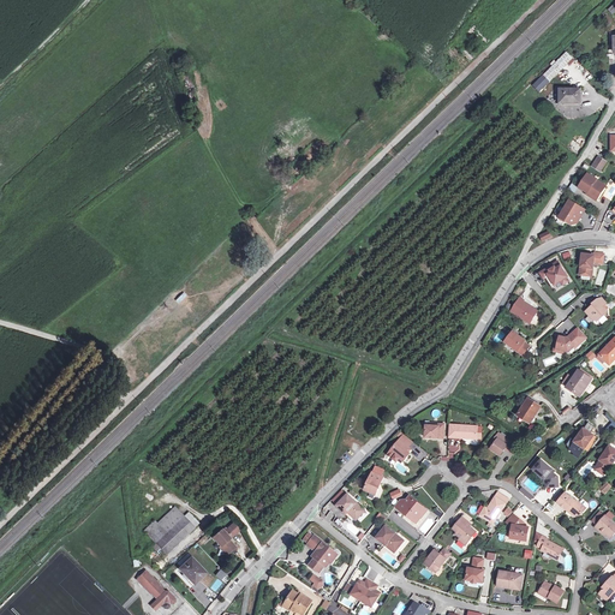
[(533,85),(539,91),(567,64),(569,65),(574,60),(567,53),(533,85)]
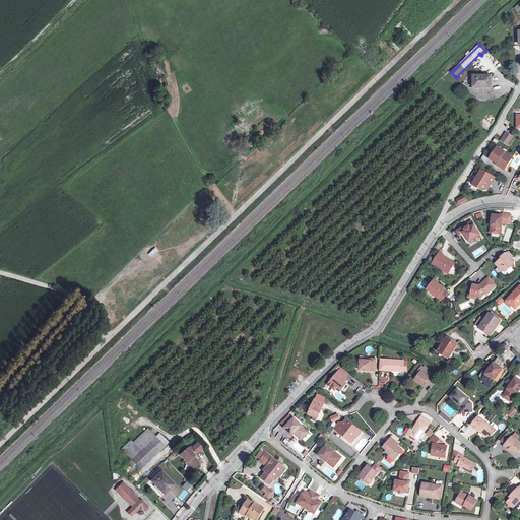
[(473,87),(491,87),(492,75),(473,75),(473,87)]
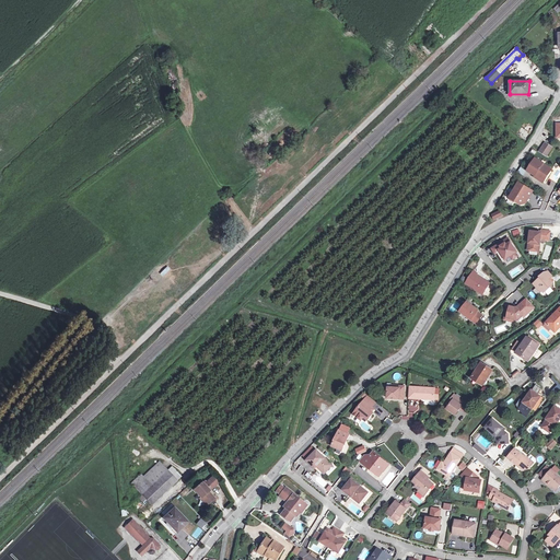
[(552,148),(545,143),(539,152),(546,156),(552,148)]
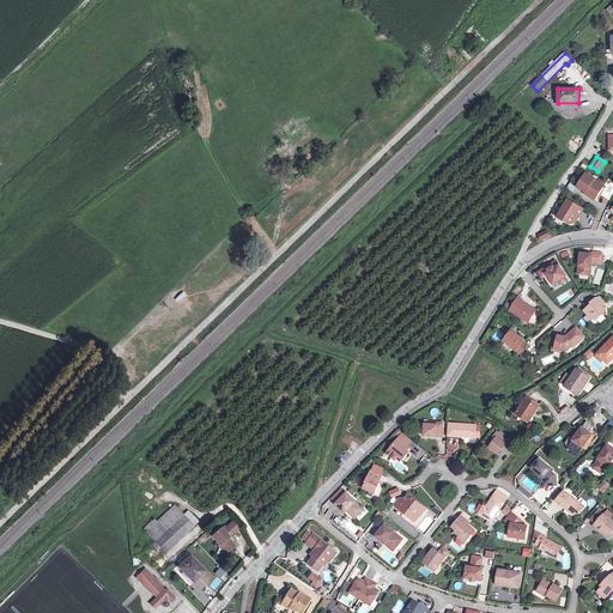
[(586,175),(577,188),(586,193),(586,194),(587,192),(596,198),(604,186),(586,175)]
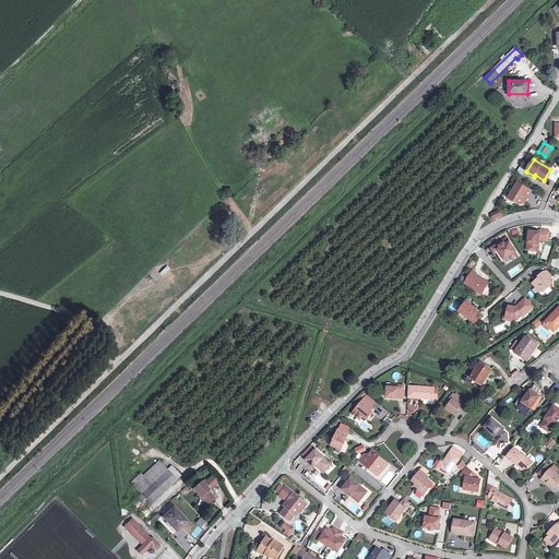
[(532,191),(518,183),(509,199),(509,200),(512,202),(514,202),(520,205),(522,204),(526,199),(527,199),(532,191)]
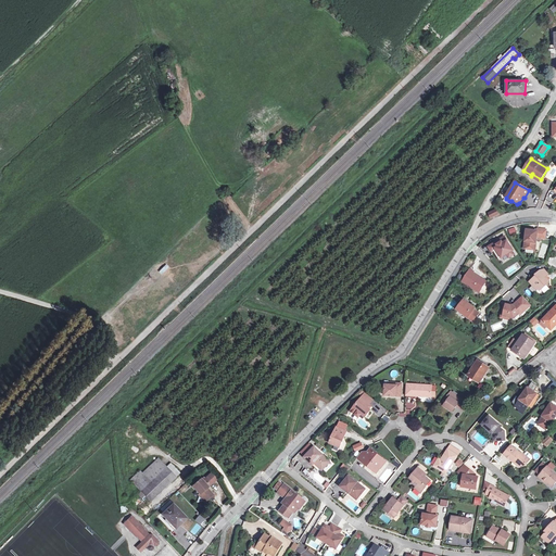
[(538,231),(527,230),(525,249),(535,250),(536,238),(545,239),(546,230),(538,229),(538,231)]
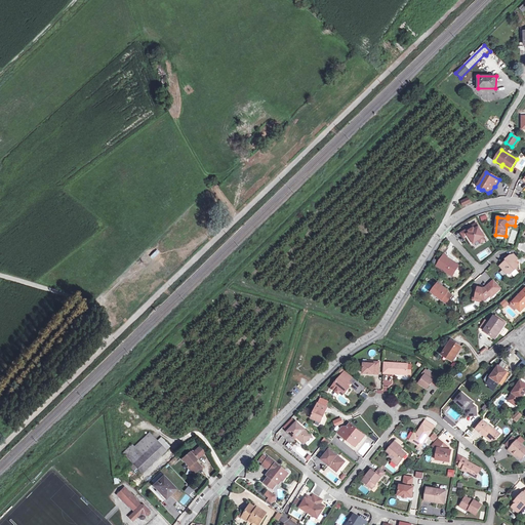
[(469,236),(475,244),(479,241),(484,238),(485,237),(477,224),(461,234),(465,238),(467,237),(469,236)]
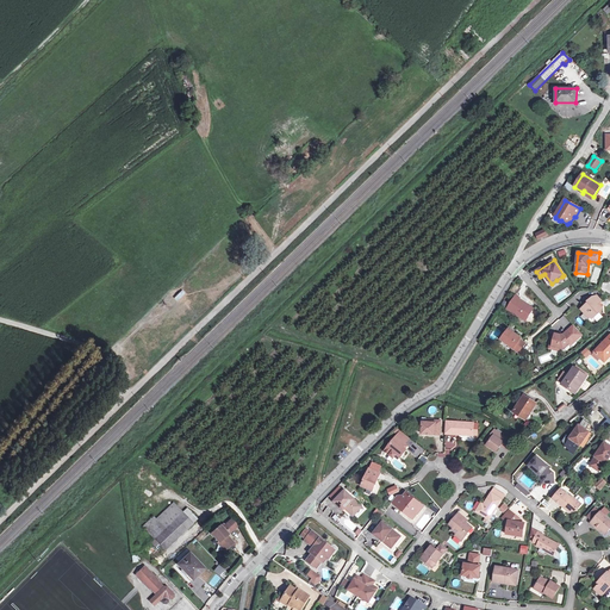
[(595,267),(590,281),(597,284),(602,268),(595,267)]
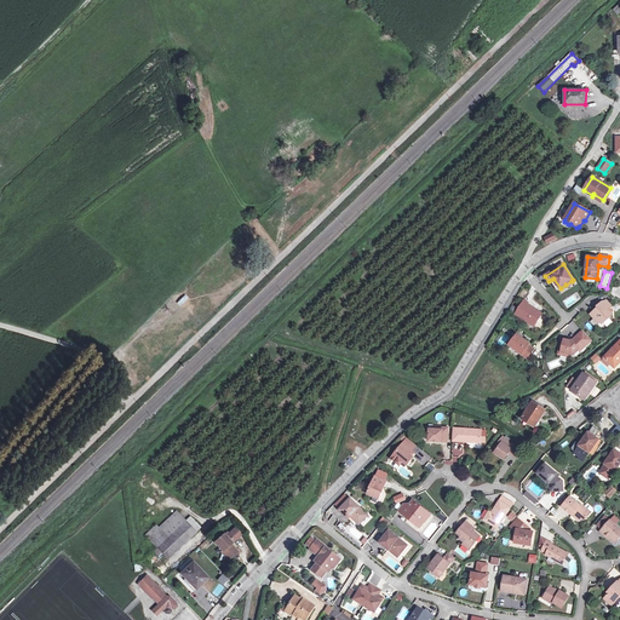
[(181,305),(188,298),(185,294),(177,303),(181,305)]
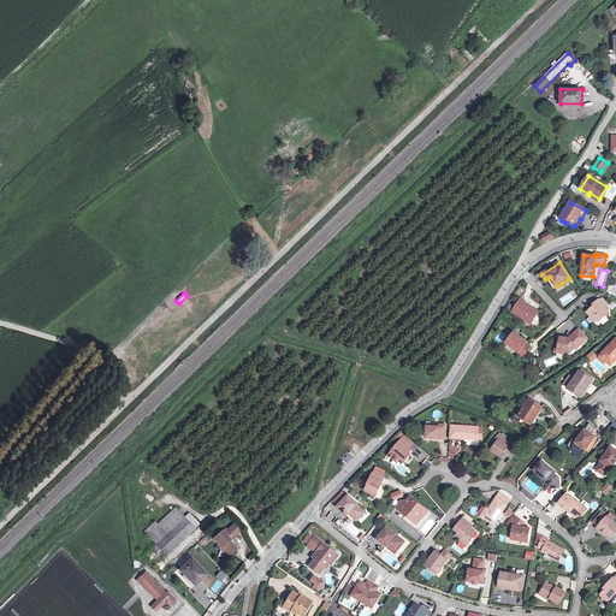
[(521,298),(513,312),(532,324),(539,312),(525,302),(526,301),(521,298)]
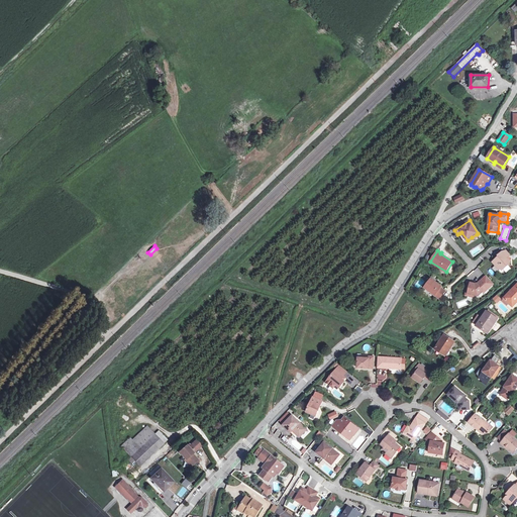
[(500,256),(493,263),(499,270),(504,270),(511,263),(507,259),(507,257),(502,252),(499,255),(500,256)]
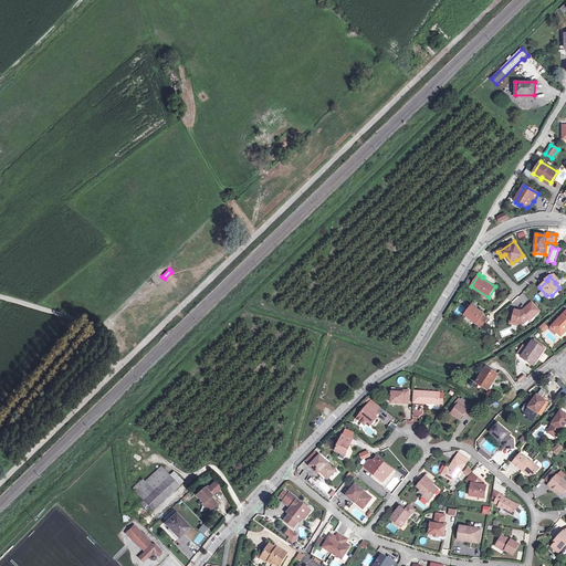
[(538,307),(533,302),(523,312),(516,310),(515,314),(513,322),(521,323),(524,324),(530,320),(531,321),(537,314),(534,311),(538,307)]
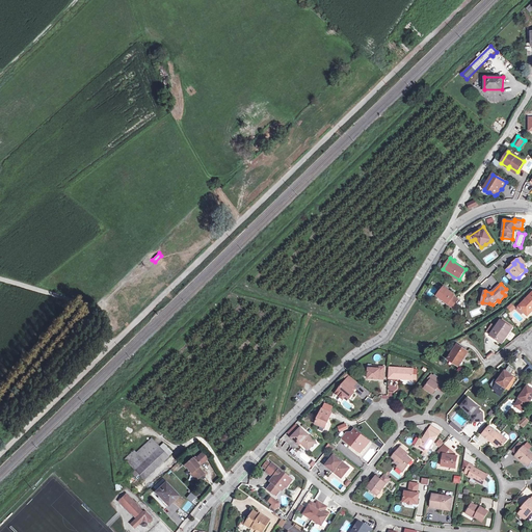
[(445,287),(437,296),(453,308),(459,299),(454,296),(455,295),(445,287)]
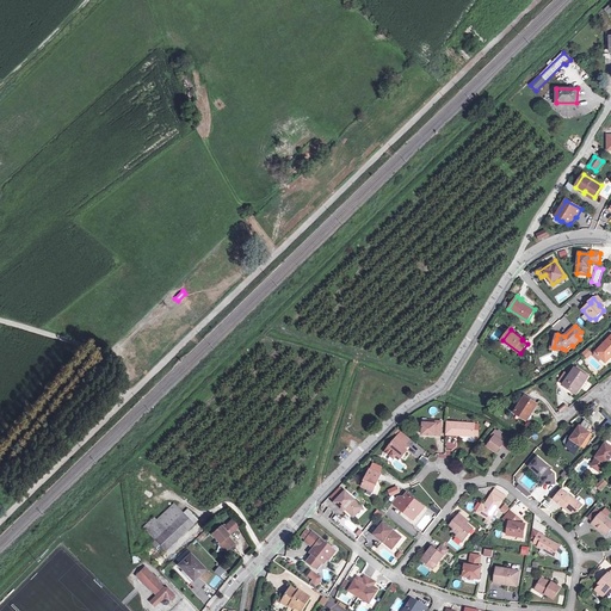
[(610,337),(596,352),(602,358),(605,362),(610,356),(610,337)]
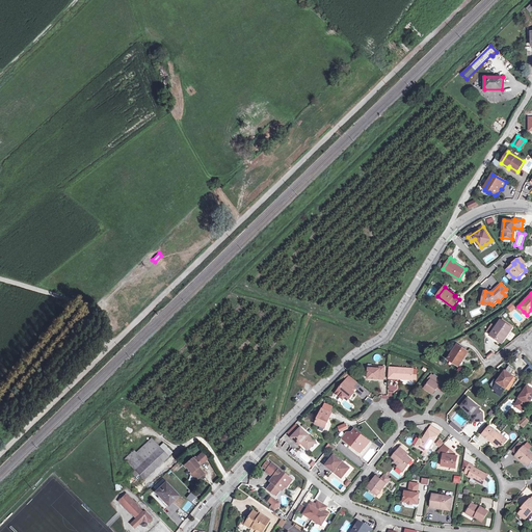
[(482,302),(484,295),(482,294),(479,304),(488,307),(489,303),(482,302)]
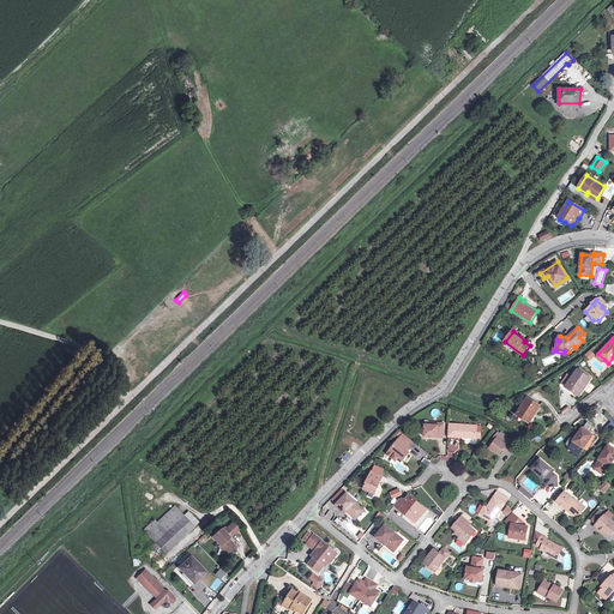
[(590,378),(577,369),(572,378),(567,374),(563,381),(566,385),(566,386),(579,395),(590,378)]
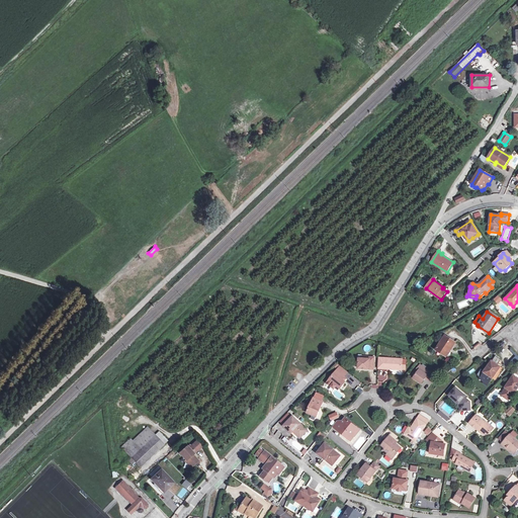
[(436,350),(445,356),(450,349),(451,350),(456,343),(445,336),(436,350)]
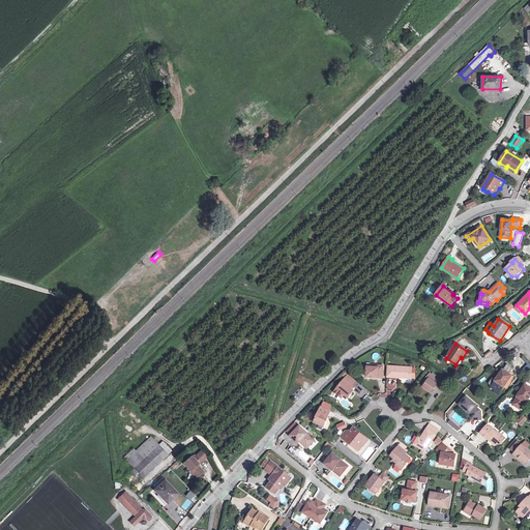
[(492,378),(489,383),(492,387),(496,390),(500,391),(503,387),(504,387),(512,376),(509,374),(512,367),(507,363),(503,370),(496,380),(492,378)]
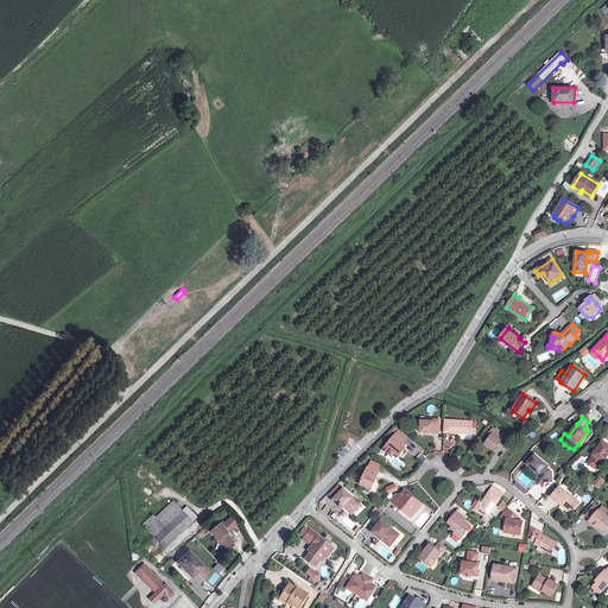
[(420,432),(434,434),(434,431),(438,431),(439,419),(425,418),(425,420),(419,420),(418,425),(420,425),(420,432)]
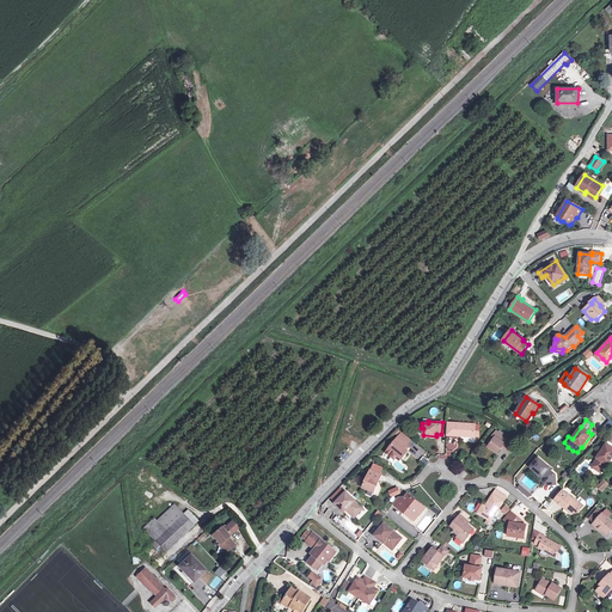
[(454,427),(447,426),(447,435),(475,436),(476,424),(454,423),(454,427)]
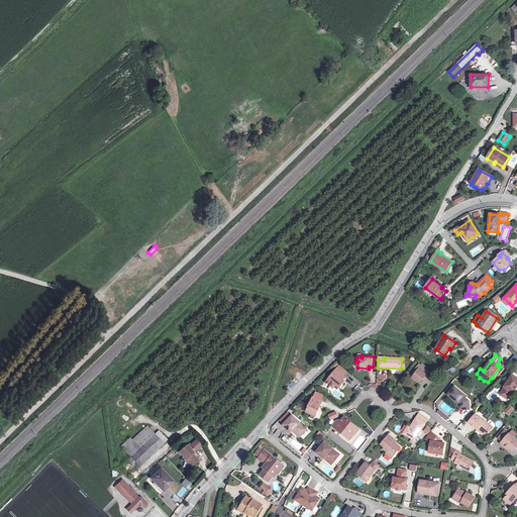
[(419,370),(416,373),(413,377),(420,383),(425,377),(428,380),(432,375),(433,374),(419,365),(417,368),(419,370)]
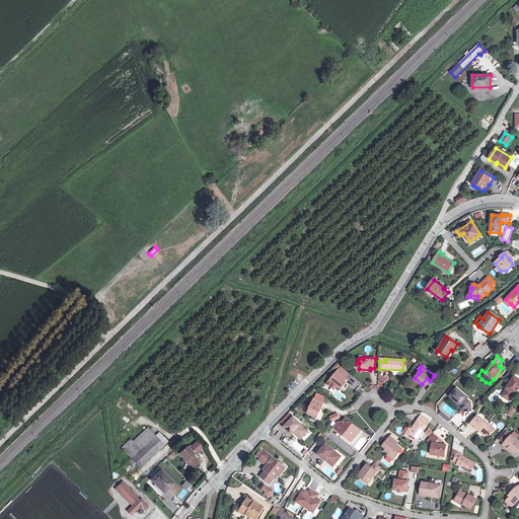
[(327,383),(332,387),(335,384),(338,386),(341,389),(347,382),(345,381),(343,380),(345,377),(349,373),(341,367),(327,383)]
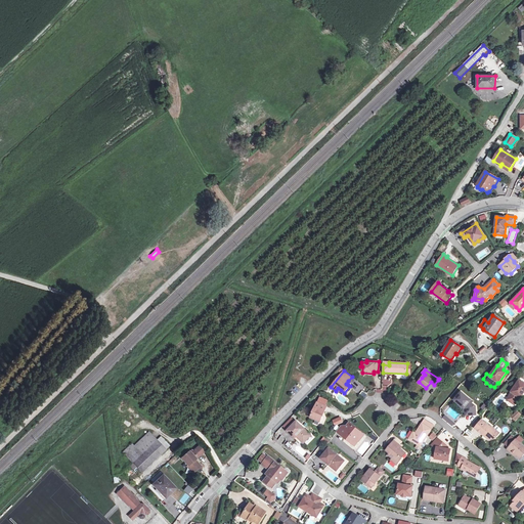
[(523,392),(523,383),(519,380),(512,392),(508,398),(509,400),(514,403),(516,403),(520,397),(520,398),(523,392)]
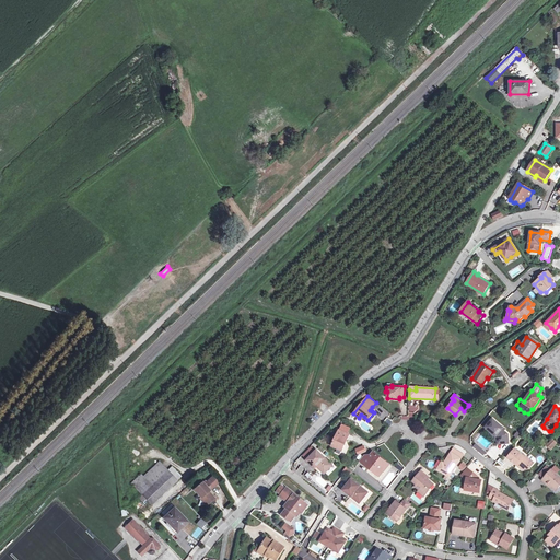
[(317,408),(308,417),(313,422),(323,412),(317,408)]
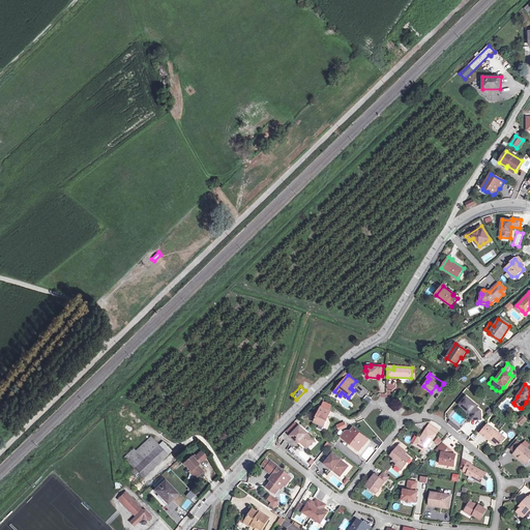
[(467,396),(460,405),(471,413),(471,418),(476,418),(476,419),(481,419),(480,411),(477,408),(475,406),(476,405),(467,396)]
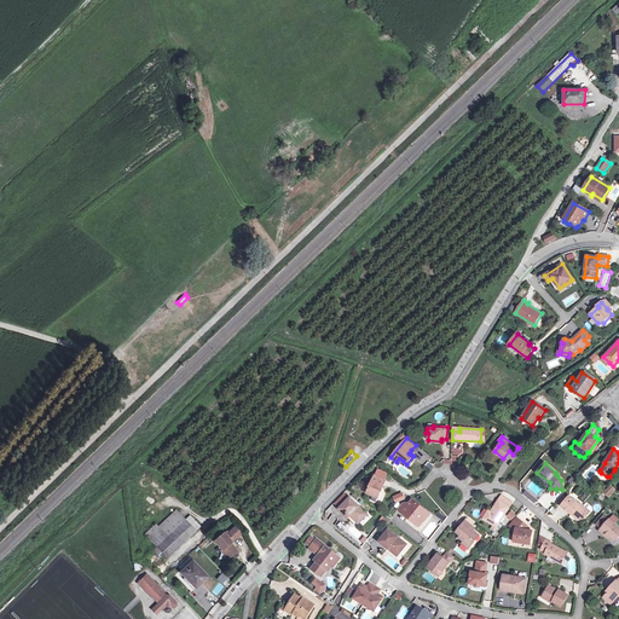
[(381,492),(380,490),(385,479),(375,475),(366,492),(379,498),(381,492)]
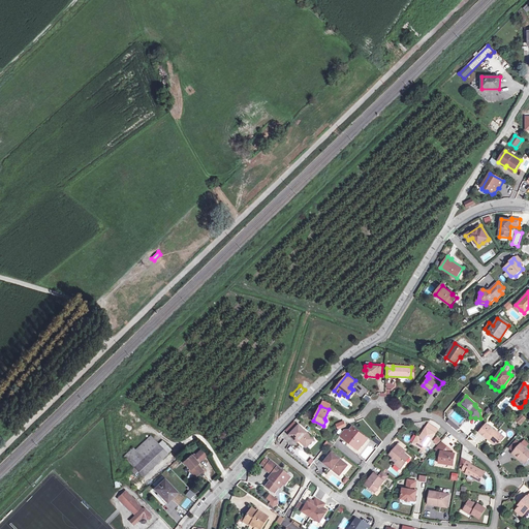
[(519,425),(525,417),(522,414),(516,422),(519,425)]
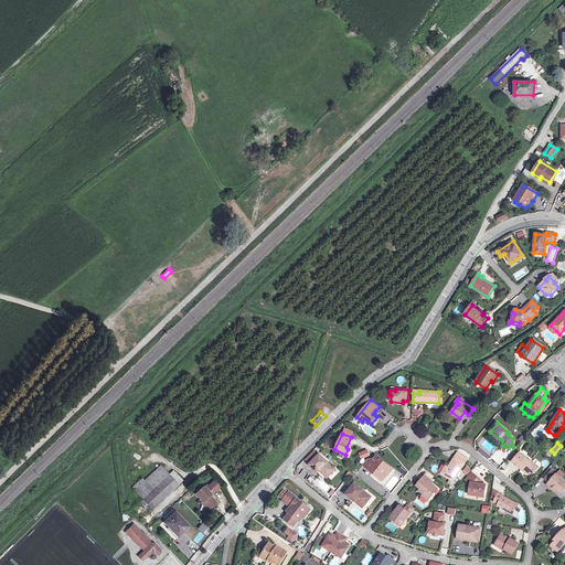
[(318,455),(315,451),(306,460),(310,464),(318,455)]
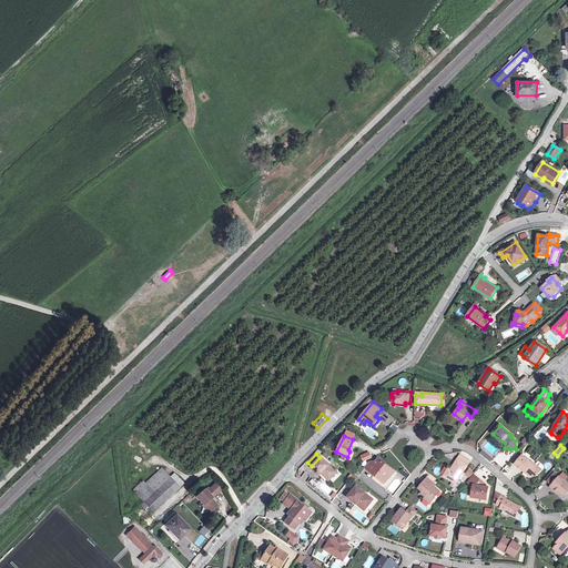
[(460,455),(457,459),(467,465),(469,462),(460,455)]
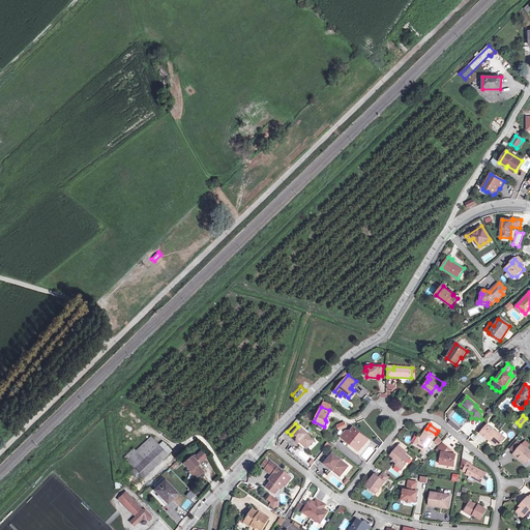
[(480,433),(489,440),(490,439),(496,444),(500,444),(502,441),(501,440),(503,437),(496,431),(495,432),(488,424),(480,433)]
